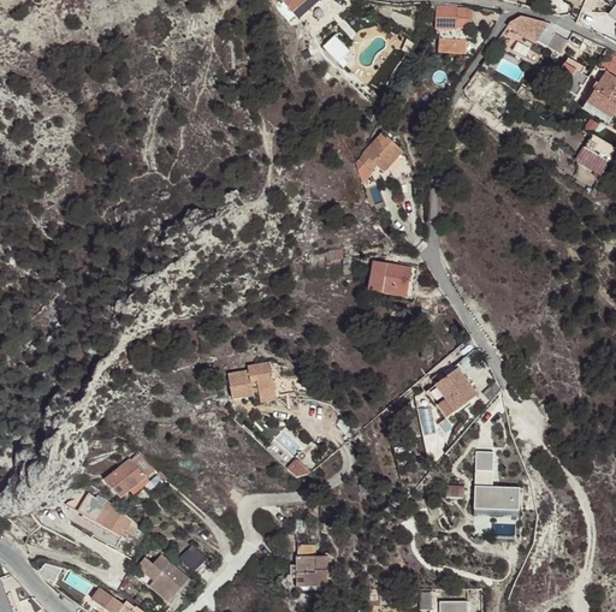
[(278,0),(296,19),(306,12),(300,5),(304,0),(278,0)]
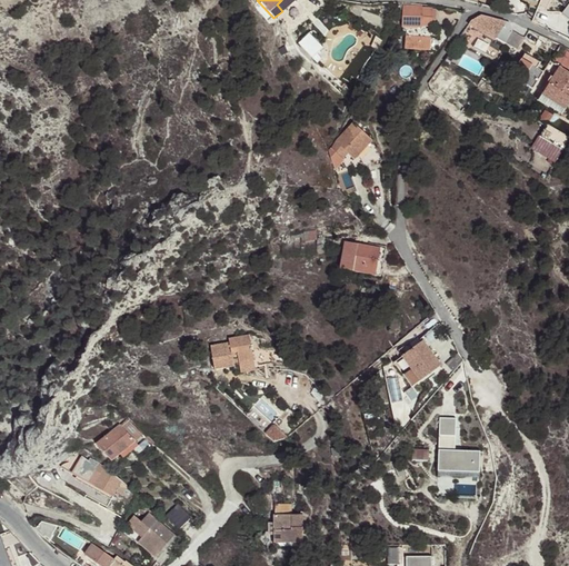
[(421,7),(403,3),(399,28),(402,29),(400,46),(425,49),(426,39),(437,40),(438,30),(429,28),(432,10),(421,8),(421,7)]
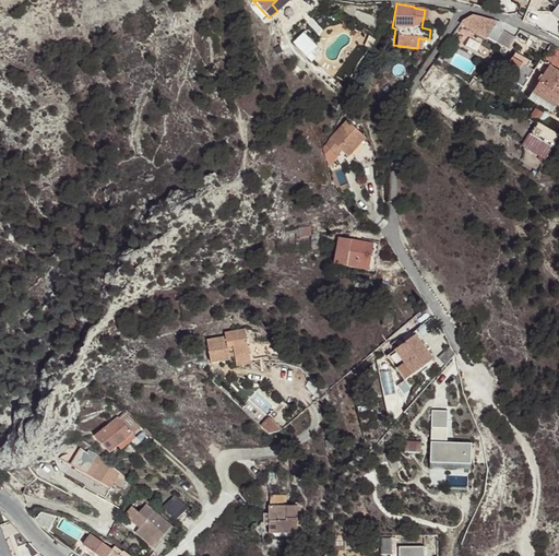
[(463,20),(461,22),(489,31),(496,21),(472,14),(463,20)]
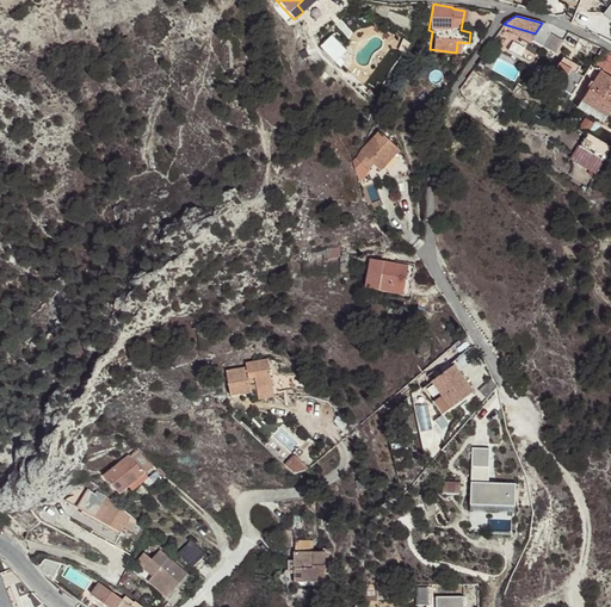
[(551,33),(542,23),(535,33),(531,39),(542,47),(551,33)]
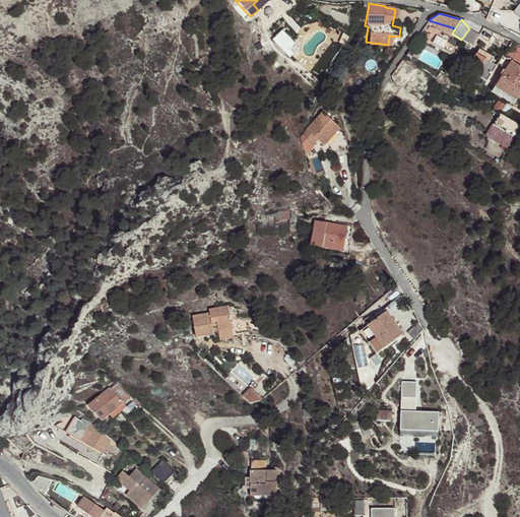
[(478,36),(469,28),(461,40),(471,47),(478,36)]
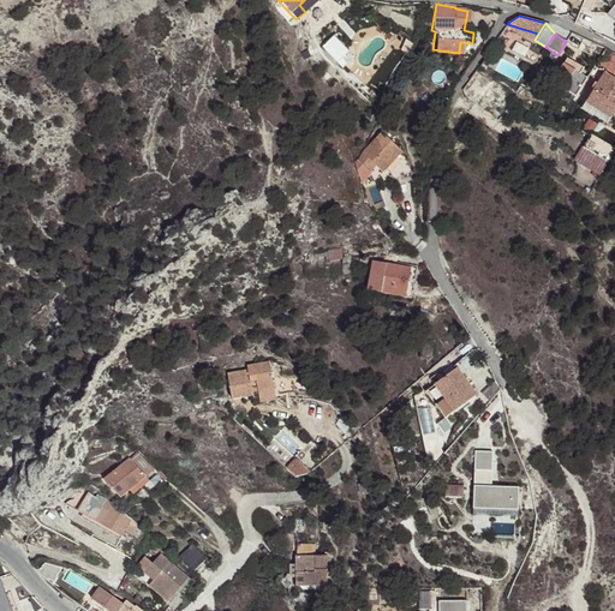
[(575,69),(583,73),(586,69),(568,57),(565,61),(575,69)]
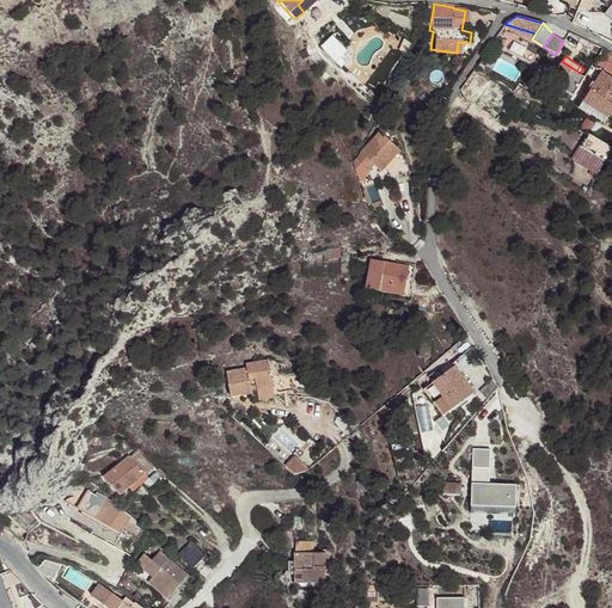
[(562,86),(573,68),(562,61),(551,79),(562,86)]
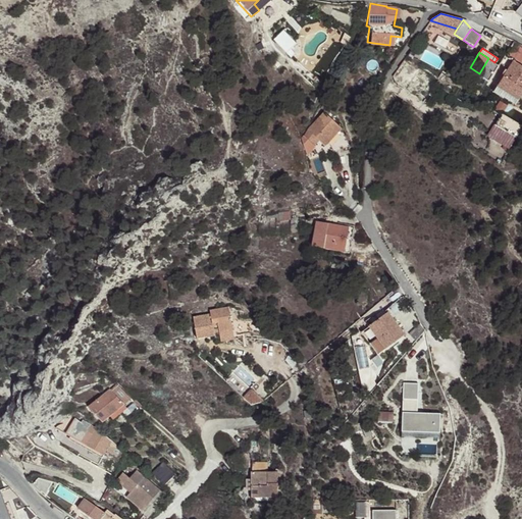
[(397,73),(404,79),(416,63),(409,57),(397,73)]
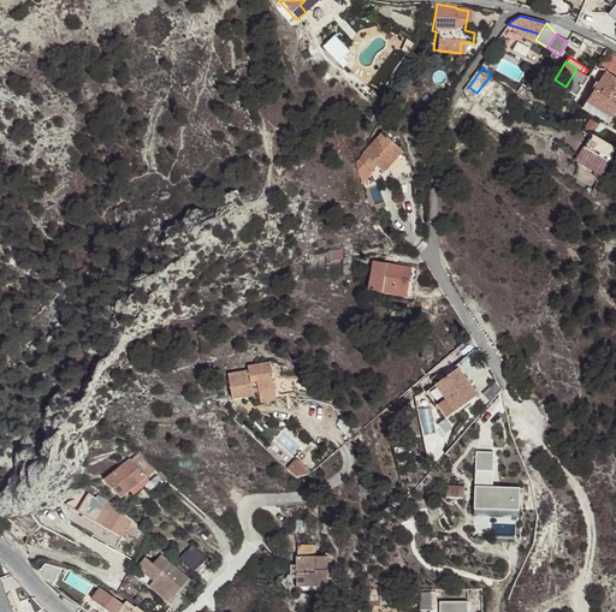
[(566,87),(578,95),(588,76),(584,73),(576,69),(566,87)]
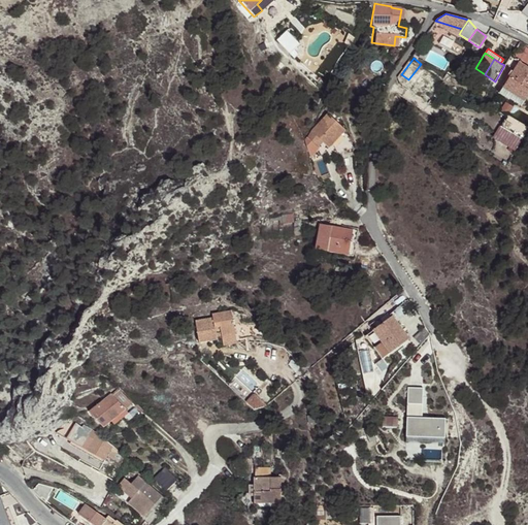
[(503,88),(525,101),(527,96),(527,68),(519,62),(503,88)]
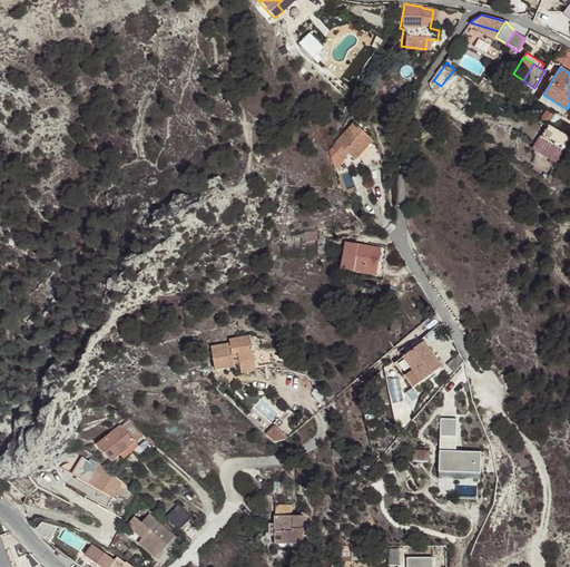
[(509,98),(522,106),(526,100),(512,93),(509,98)]
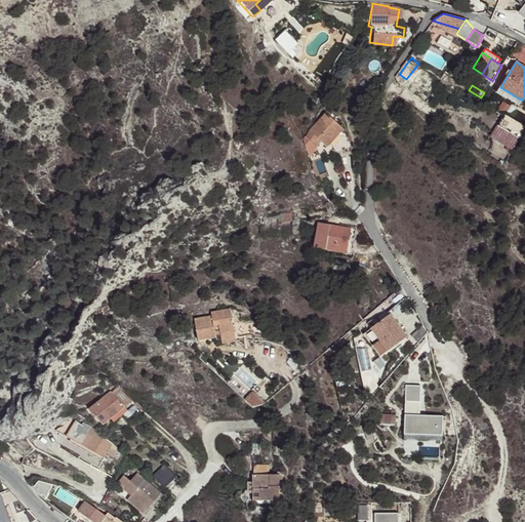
[(519,107),(522,101),(500,87),(496,93),(519,107)]
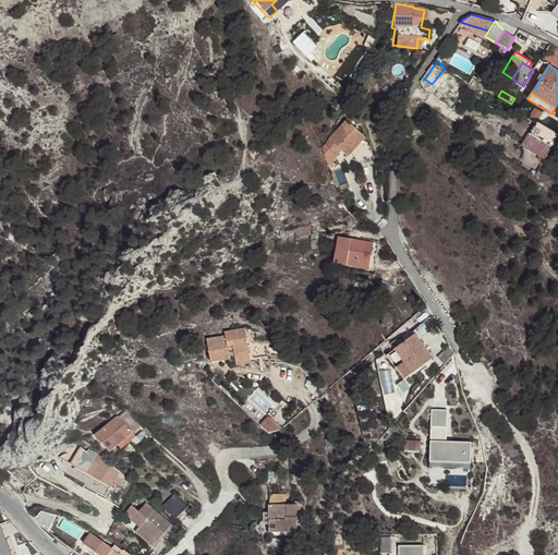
[(340,125),(330,134),(325,144),(323,148),(325,156),(326,163),(340,149),(346,156),(350,152),(355,163),(372,155),(363,137),(340,125)]
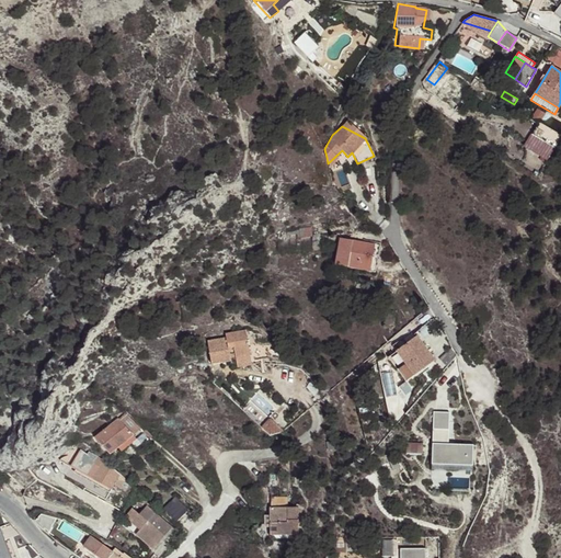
[(312,235),(311,225),(299,227),(300,236),(312,235)]
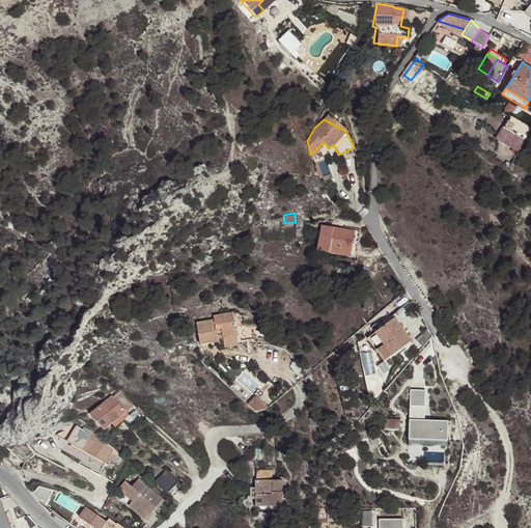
[(355,229),(320,224),(316,249),(351,255),(355,229)]
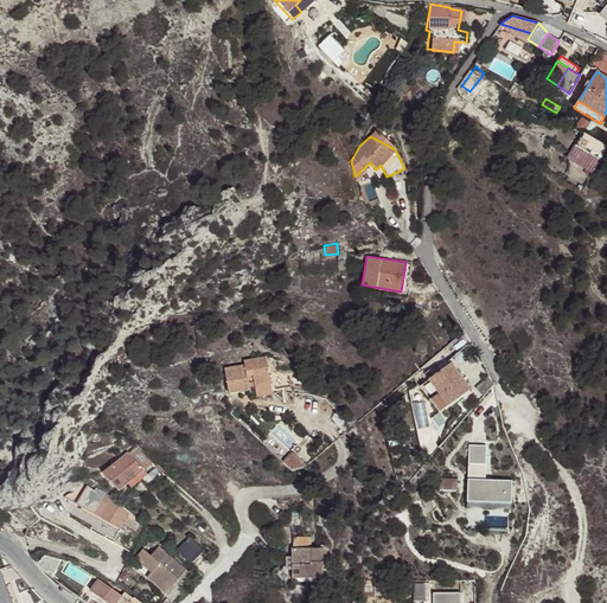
[(255,386),(270,383),(266,355),(243,360),(243,364),(224,367),(229,392),(249,390),(250,397),(257,396),(255,386)]
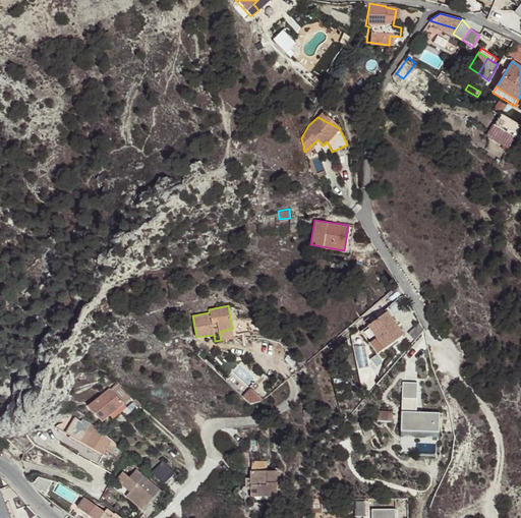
[(407,335),(388,312),(374,325),(383,335),(375,342),(385,353),(407,335)]
